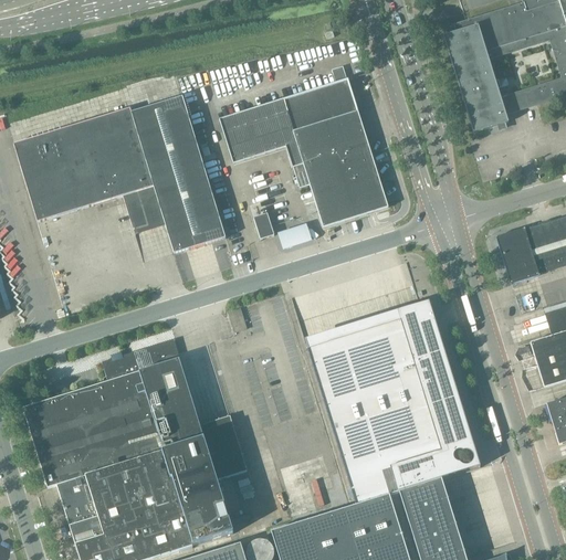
[(517,0),(509,3),(453,20),(457,29),(461,44),(449,48),(472,122),(479,119),(480,120),(482,119),(496,115),(498,120),(503,118),(502,112),(506,109),(509,109),(565,91),(565,0),(549,0),(537,4),(536,0),(517,0)]
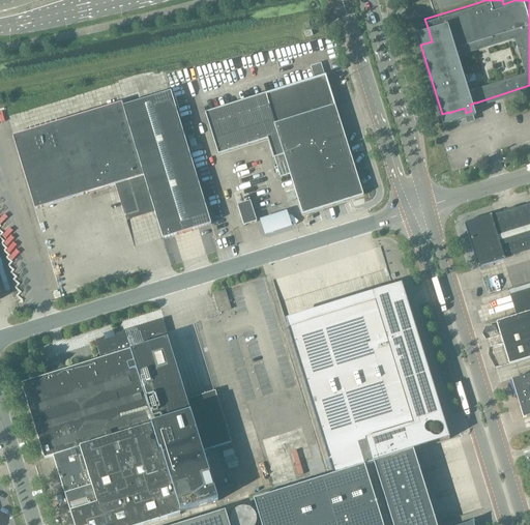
[(266,90),(206,109),(218,149),(268,134),(281,173),(291,170),(303,209),(363,191),(325,71),(321,58),(311,61),(315,75),(266,90)]
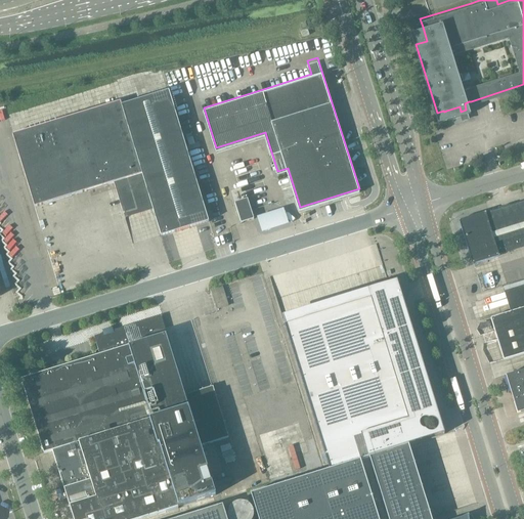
[(142,169),(162,231),(209,217),(169,86),(122,101),(121,97),(13,130),(35,203),(142,169)]
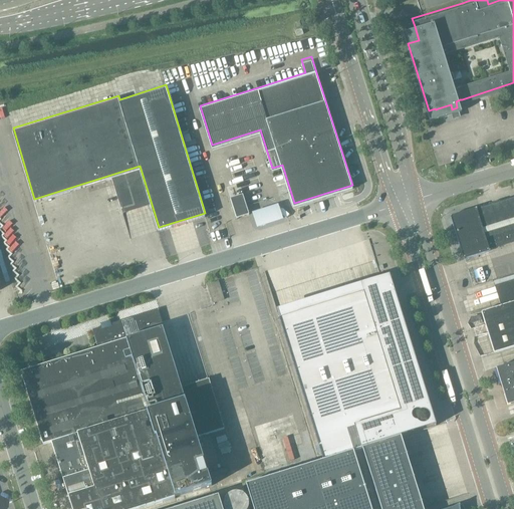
[(249,211),(245,196),(243,191),(231,195),(237,215),(249,211)]
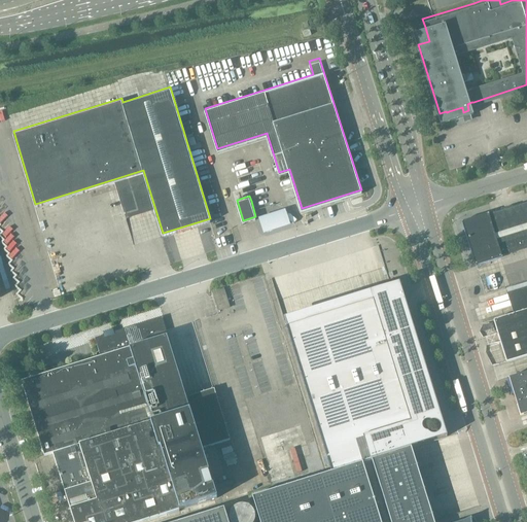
[(526,243),(526,199),(513,203),(513,202),(502,205),(503,206),(489,211),(488,209),(461,217),(476,262),(501,253),(501,251),(526,243)]
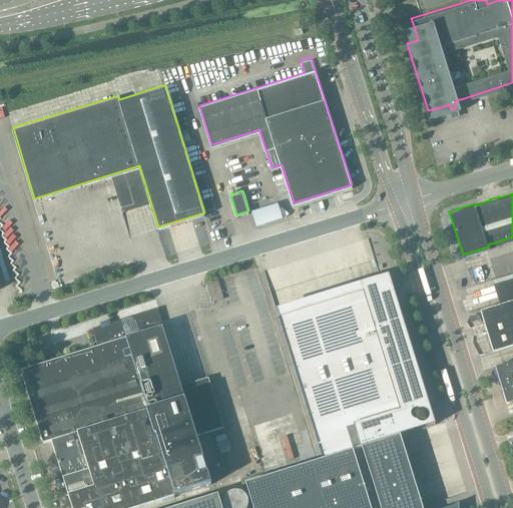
[(278,198),(251,206),(257,221),(282,212),(278,198)]
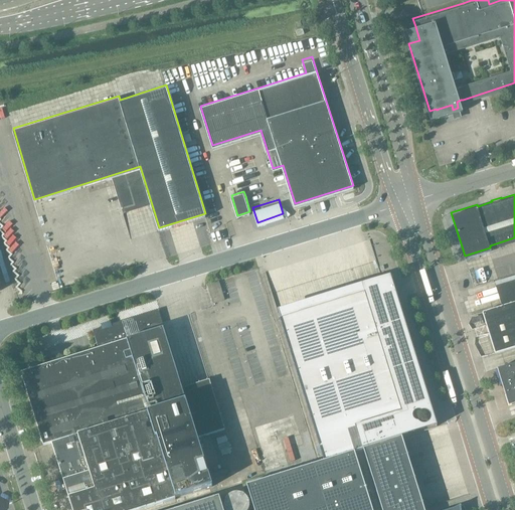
[(65,211),(66,216),(78,213),(77,208),(65,211)]
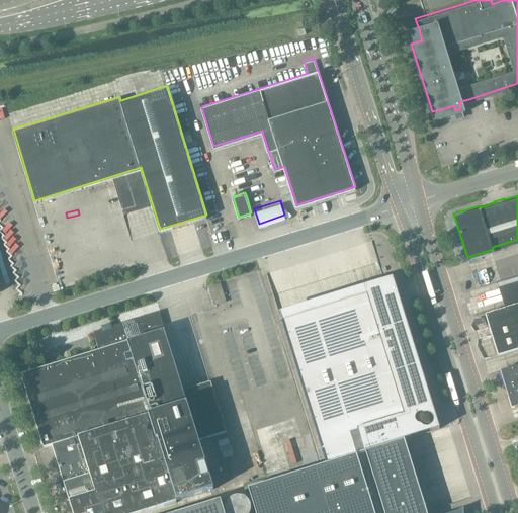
[(464,512),(464,505),(463,504),(457,507),(438,512),(428,512),(426,507),(405,436),(404,436),(404,435),(439,424),(439,422),(438,423),(404,314),(398,292),(399,292),(393,273),(391,274),(392,278),(385,280),(281,313),(280,313),(326,460),(248,484),(257,512),(252,512),(226,512),(221,495),(172,511),(164,512),(464,512)]
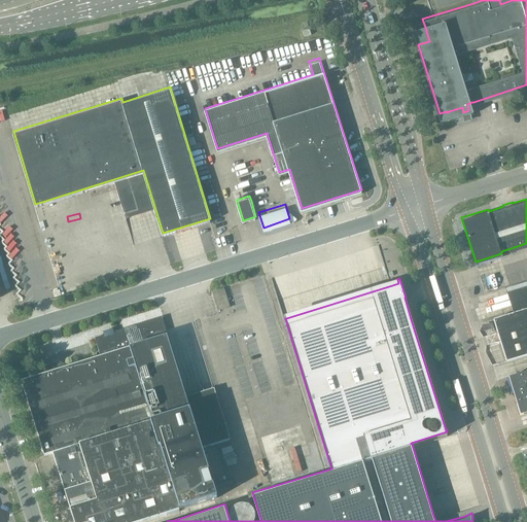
[(519,279),(506,282),(507,287),(520,284),(519,279)]
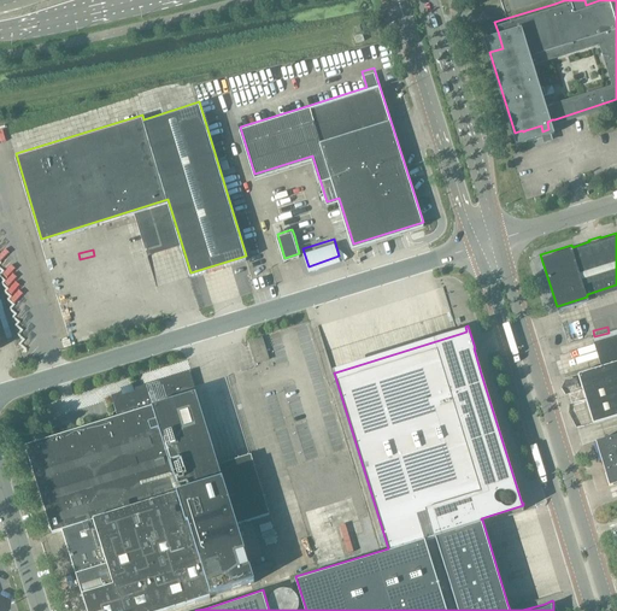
[(270,351),(268,330),(253,332),(256,352),(270,351)]
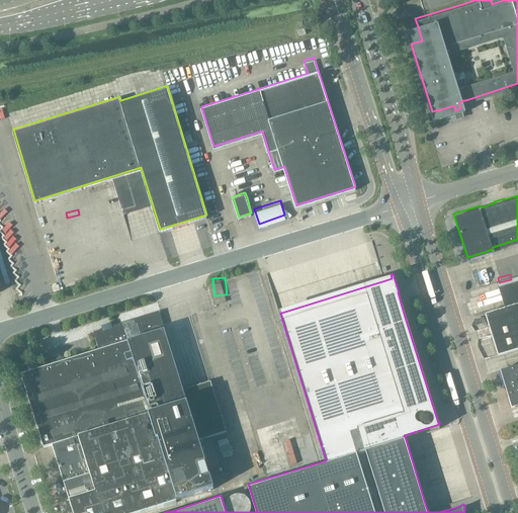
[(492,309),(485,311),(491,332),(498,352),(509,348),(517,345),(517,361),(513,363),(502,366),(502,367),(510,393),(508,393),(508,394),(508,395),(511,404),(517,401),(517,277),(510,280),(511,280),(517,301),(504,305),(492,309)]
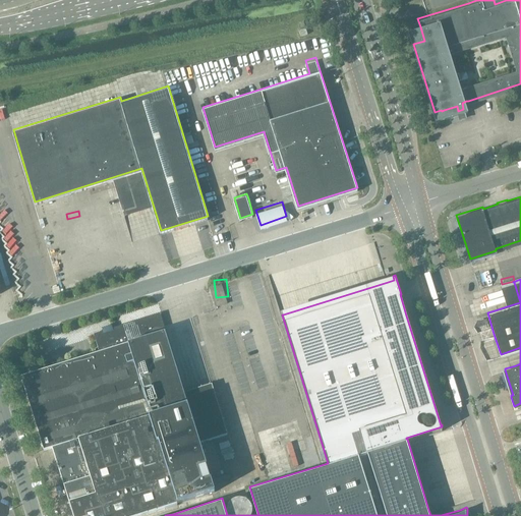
[(94,330),(100,348),(21,373),(44,446),(52,444),(74,515),(128,515),(178,501),(177,500),(215,488),(199,439),(228,430),(212,380),(184,389),(167,333),(160,309),(160,311),(113,326),(112,325),(104,327),(104,329),(95,332),(95,330),(94,330)]
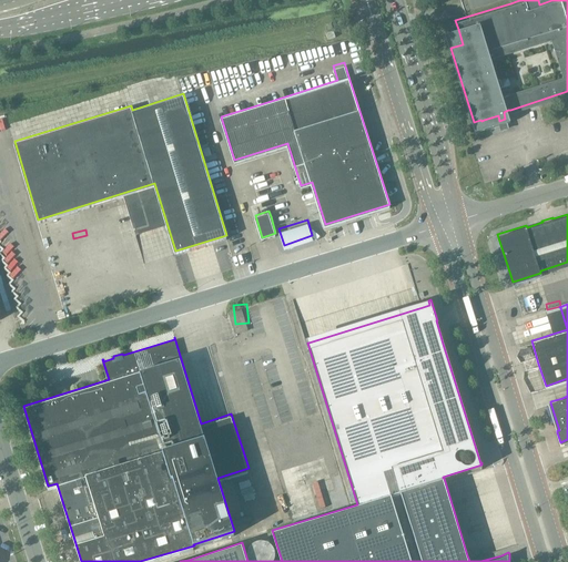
[(24,417),(17,419),(20,427),(27,425),(24,417)]
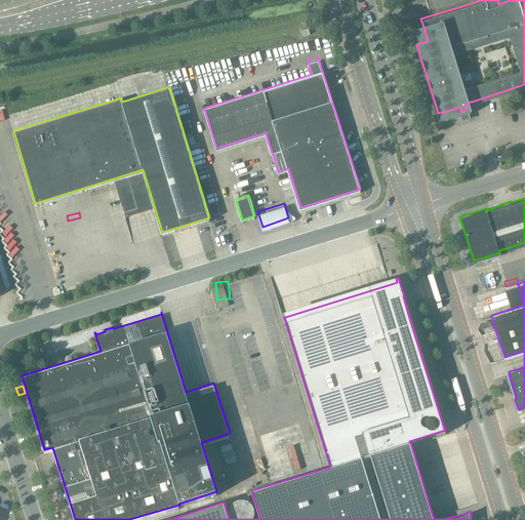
[(226,442),(227,453),(236,452),(235,440),(226,442)]
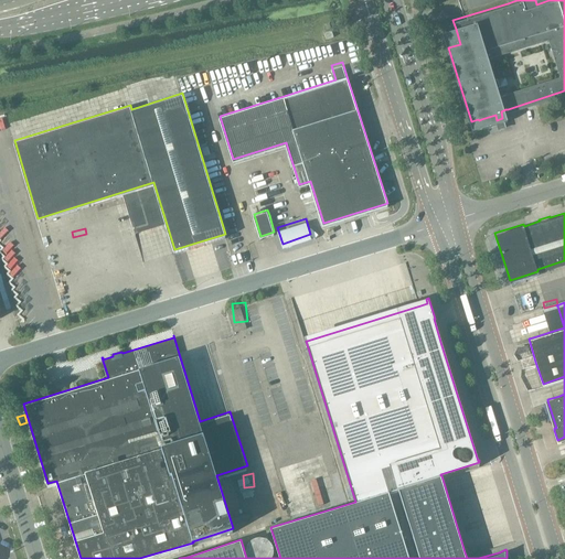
[(272,550),(270,548),(276,547),(270,527),(247,534),(253,555),(272,550)]
